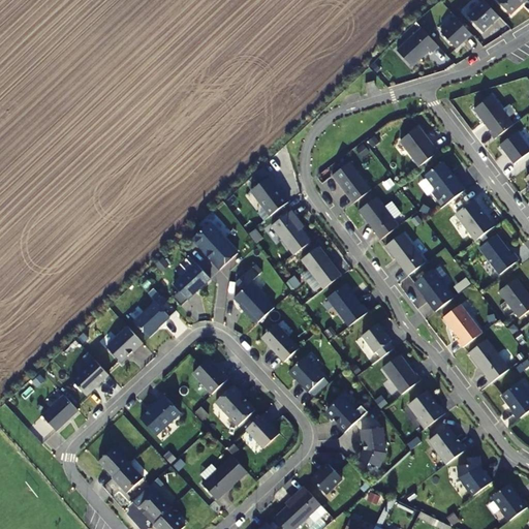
[(500,18),(485,0),(467,16),(484,33),(500,18)]
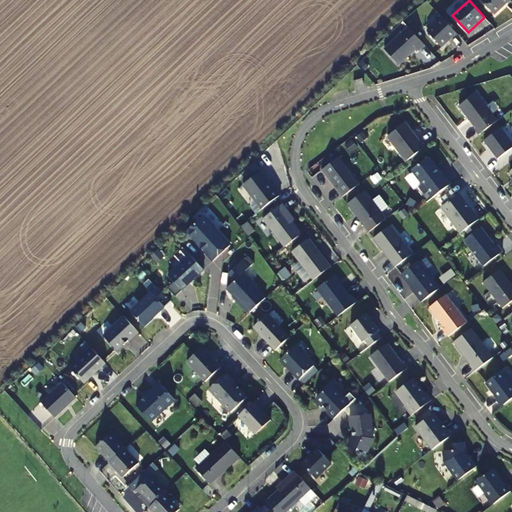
[(510,0),(481,0),(495,14),(510,0)]
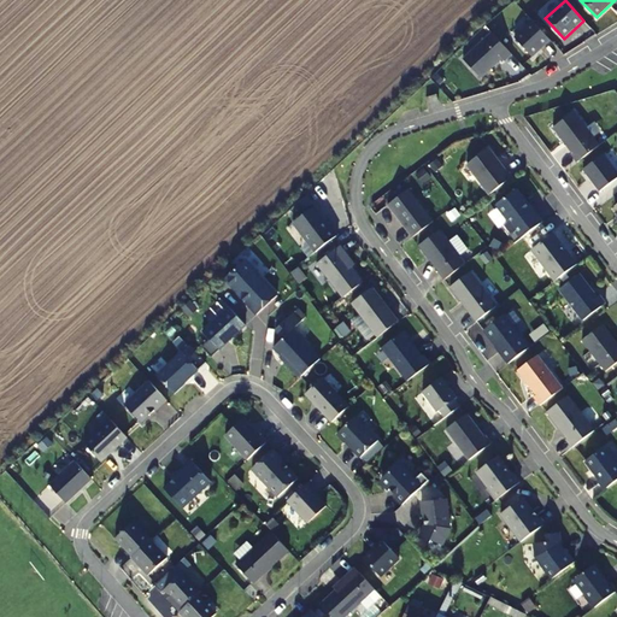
[(551,41),(533,22),(515,37),(533,58),(551,41)]
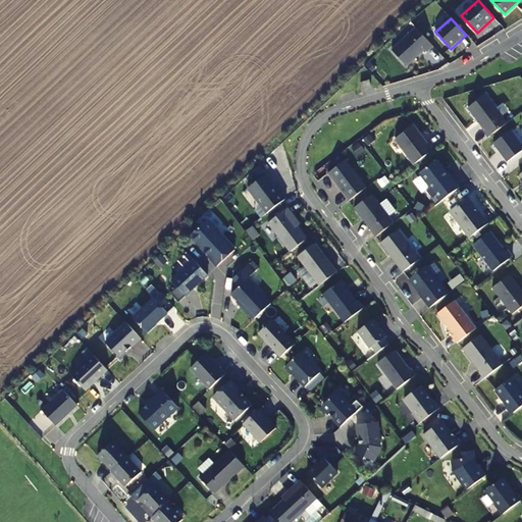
[(433,46),(416,28),(392,50),(407,66),(425,50),(427,52),(433,46)]
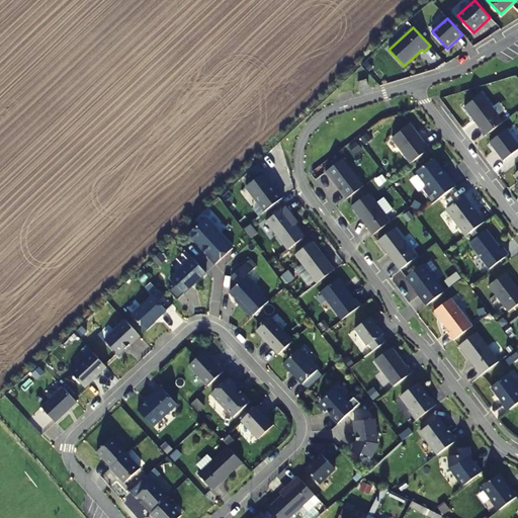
[(485,137),(504,122),(482,94),(463,107),(481,128),(480,130),(485,137)]
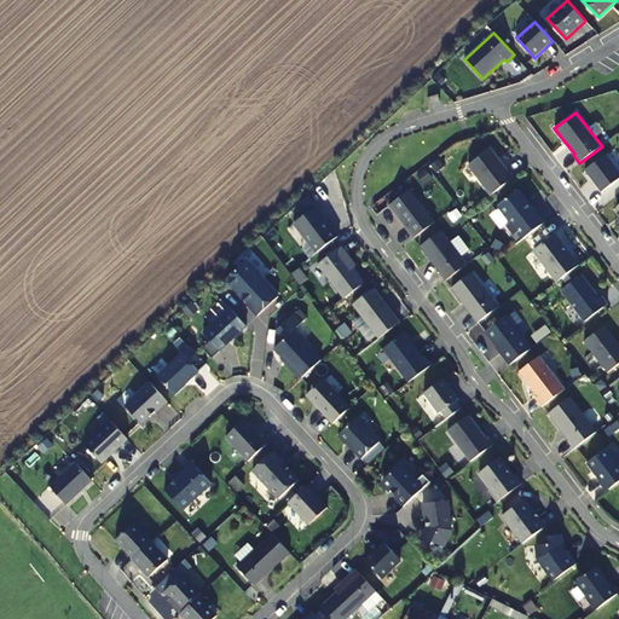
[(468,166),(491,196),(513,179),(502,165),(501,165),(497,160),(498,160),(490,149),(468,166)]
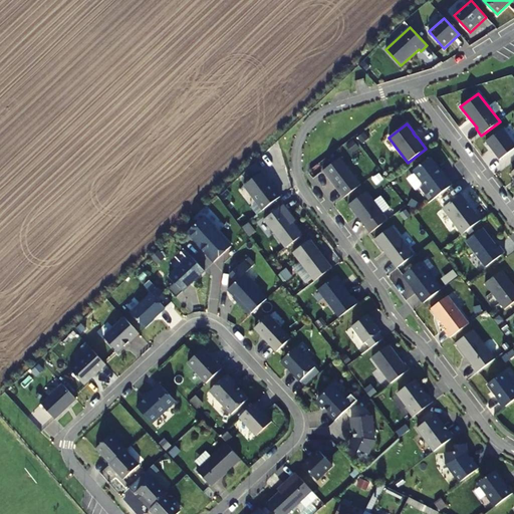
[(513,143),(503,129),(486,142),(500,160),(513,149),(513,143)]
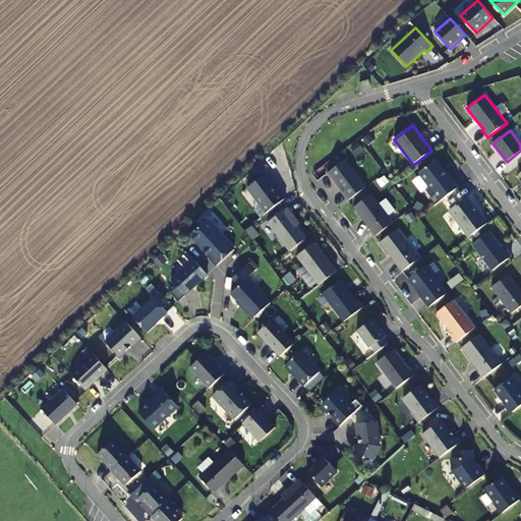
[(363,139),(367,146),(373,141),(368,135),(363,139)]
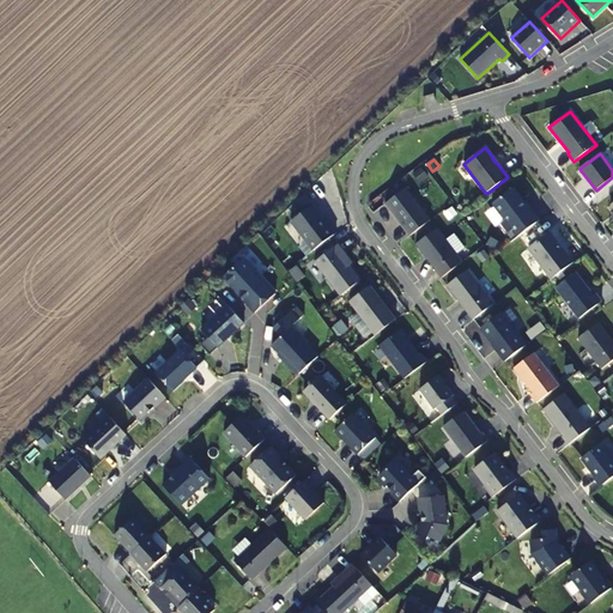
[(428,176),(422,168),(414,174),(420,182),(428,176)]
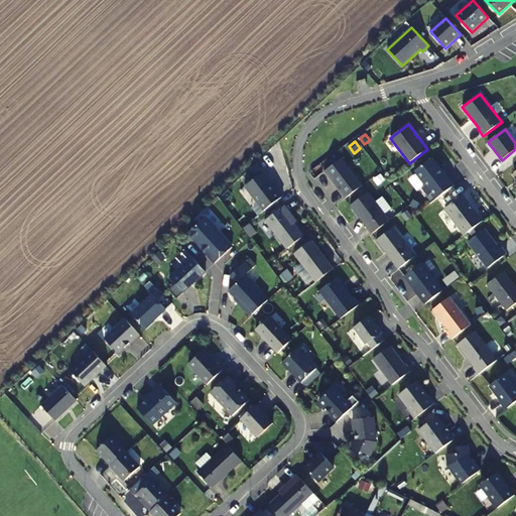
[(345,199),(363,185),(342,158),(325,171),(345,199)]
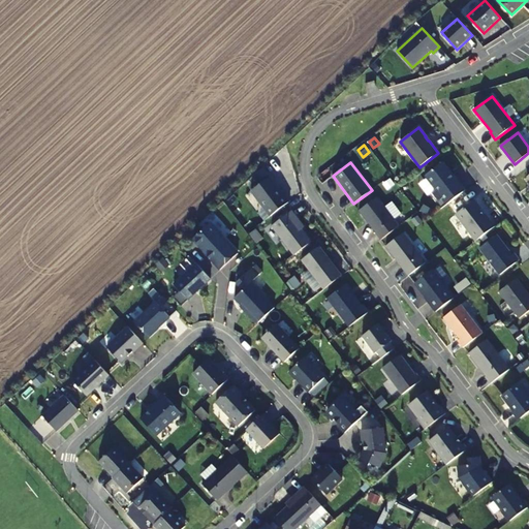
[(442,198),(447,205),(466,190),(456,177),(454,178),(449,174),(450,173),(443,162),(428,174),(427,179),(436,190),(433,192),(439,201),(442,198)]
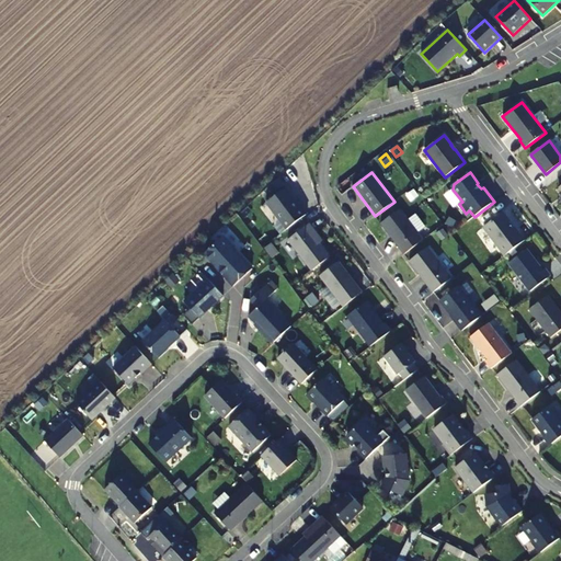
[(286,187),(266,203),(286,230),(307,214),(301,206),(300,207),(286,187)]
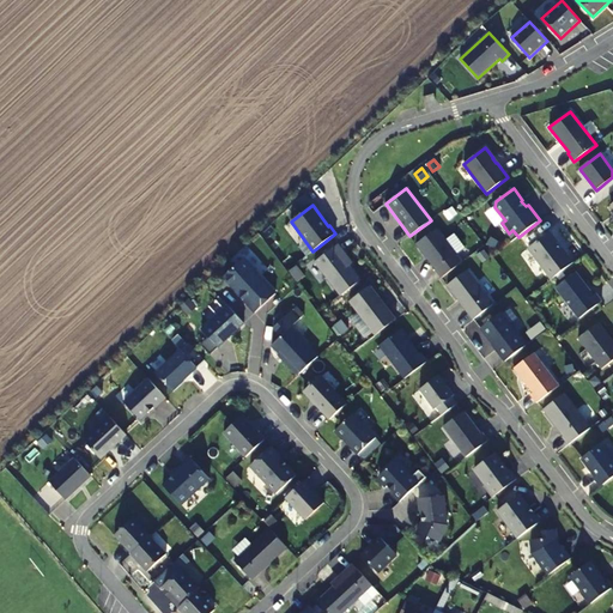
[(442,278),(462,262),(437,229),(416,244),(442,278)]
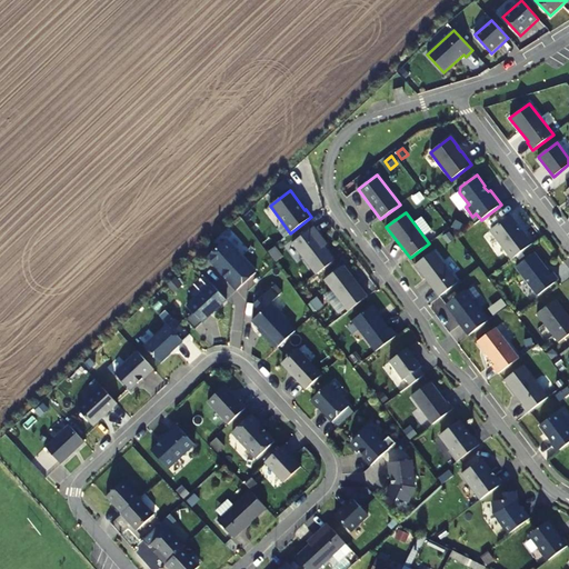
[(490,231),(511,259),(532,245),(521,230),(520,231),(517,227),(518,226),(510,216),(490,231)]
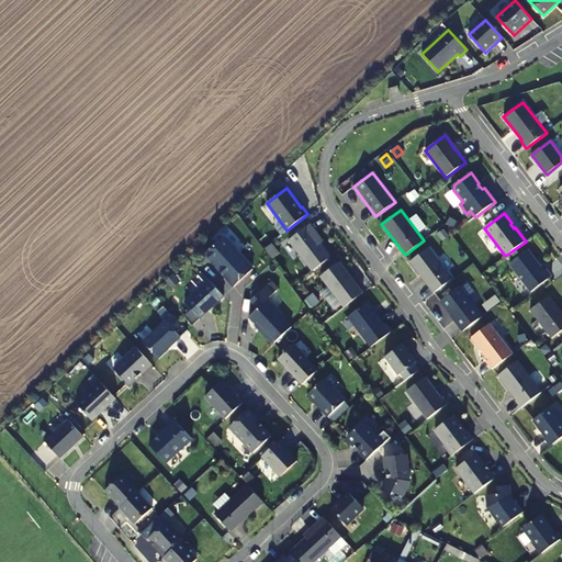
[(288,240),(312,271),(332,257),(313,234),(316,232),(310,224),(288,240)]
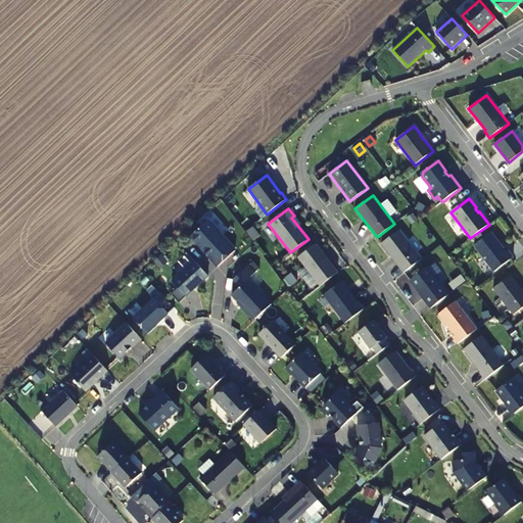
[(217,267),(235,250),(207,221),(190,236),(201,247),(200,249),(217,267)]
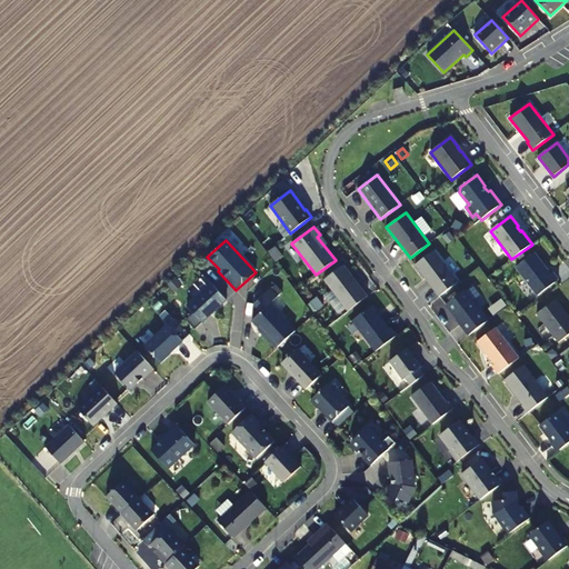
[(275,247),(268,252),(276,262),(282,257),(275,247)]
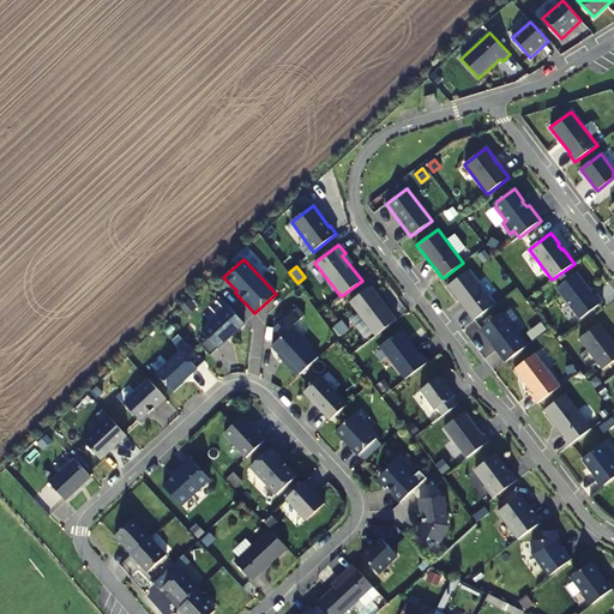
[(474,320),(494,305),(468,271),(447,286),(458,300),(459,299),(463,304),(462,305),(474,320)]
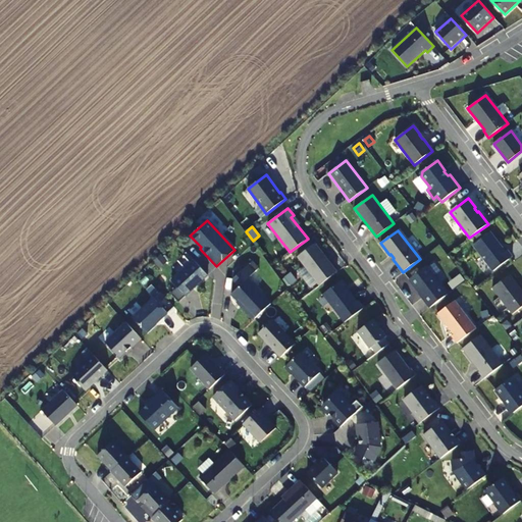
[(490,232),(473,245),(492,271),(512,257),(508,250),(505,252),(490,232)]
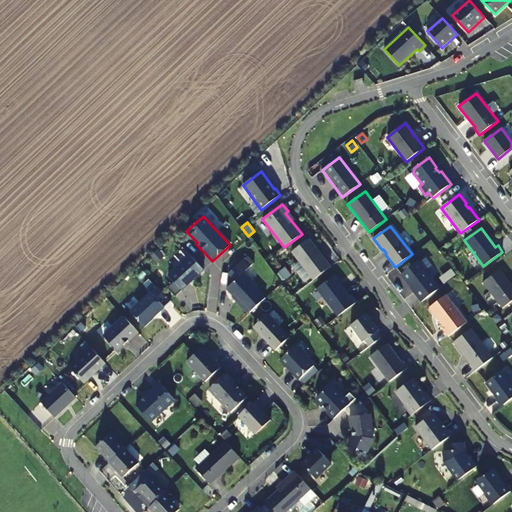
[(292,252),(313,280),(331,267),(309,239),(292,252)]
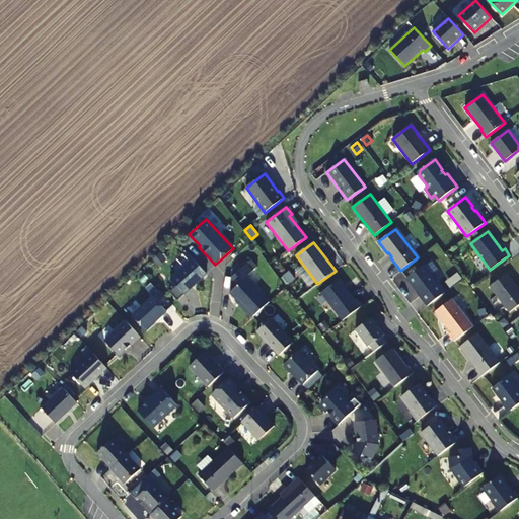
[(184,294),(206,274),(193,258),(170,279),(184,294)]
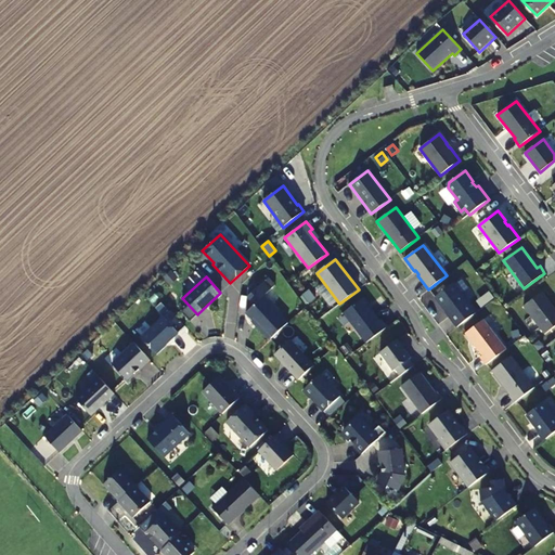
[(263,297),(275,285),(268,278),(247,297),(255,305),(246,312),(270,339),(287,323),(263,297)]
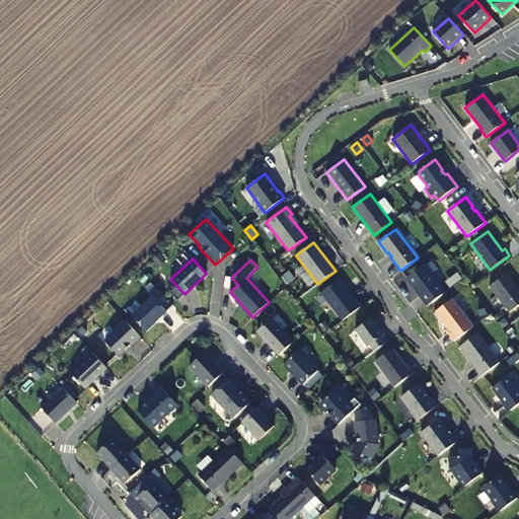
[(428,306),(445,293),(424,266),(408,278),(417,291),(428,306)]
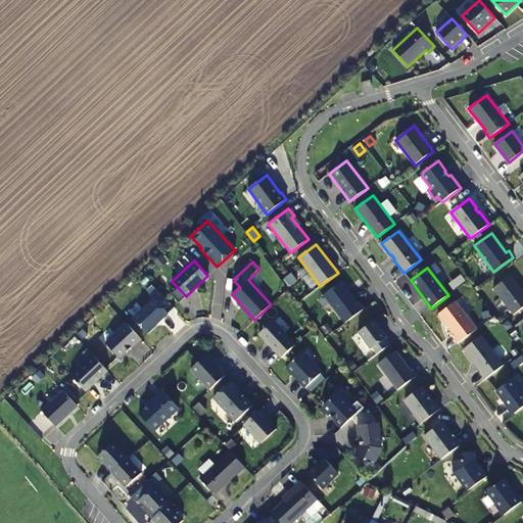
[(522,290),(511,275),(493,289),(513,315),(522,307),(522,290)]
